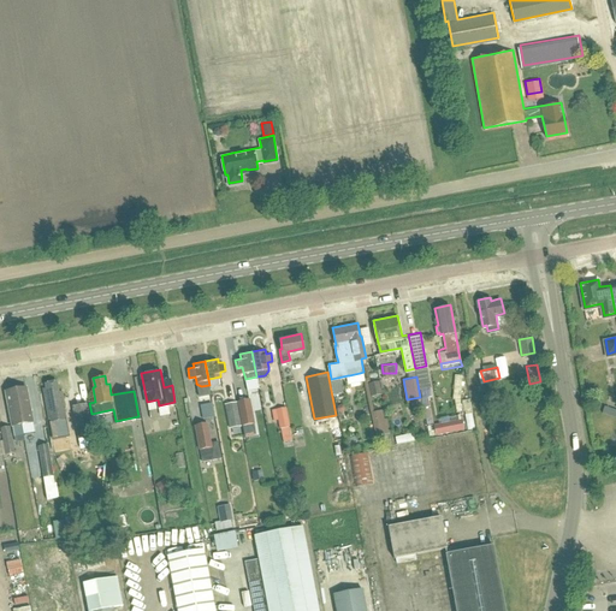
[(46,385),(43,386),(49,420),(53,438),(71,434),(65,405),(61,389),(59,390),(57,379),(46,381),(46,385)]
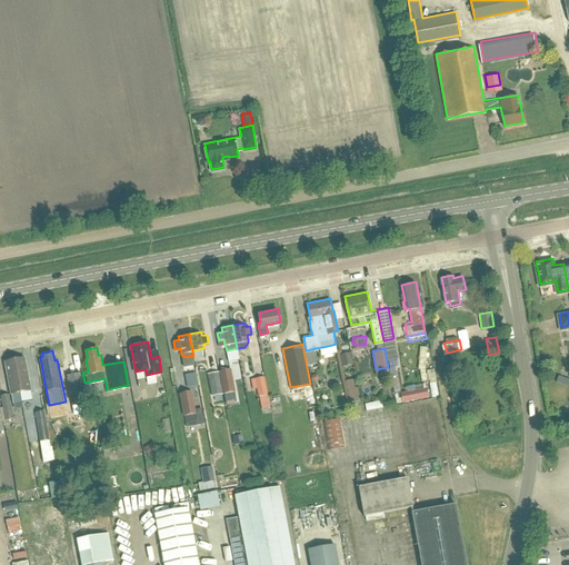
[(343,365),(352,363),(350,350),(340,353),(343,365)]
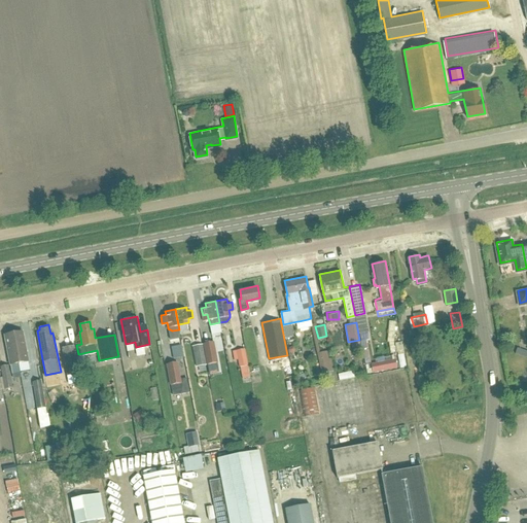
[(19,361),(21,370),(22,375),(31,373),(23,329),(12,332),(15,348),(16,348),(19,361)]
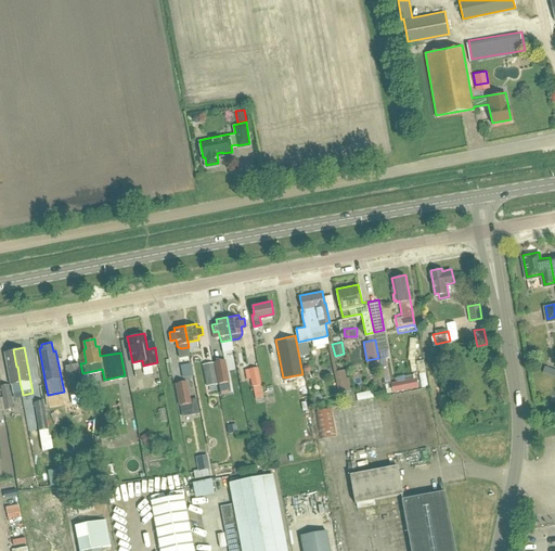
[(16,367),(13,349),(4,350),(11,383),(20,381),(17,367),(16,367)]
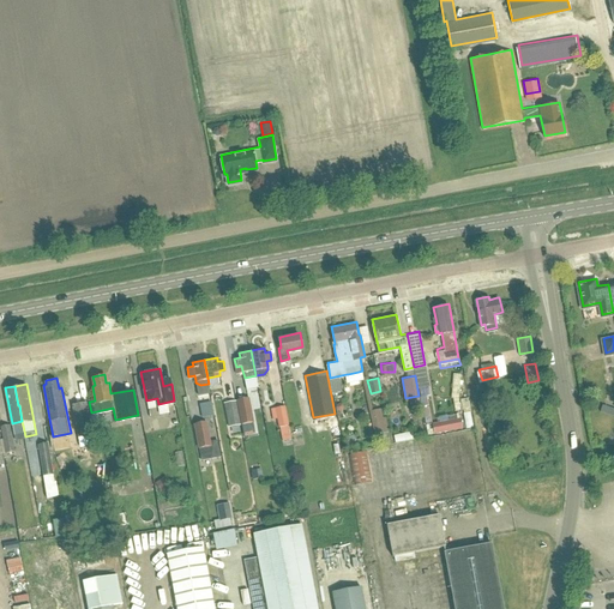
[(241,422),(253,420),(248,395),(236,397),(241,422)]
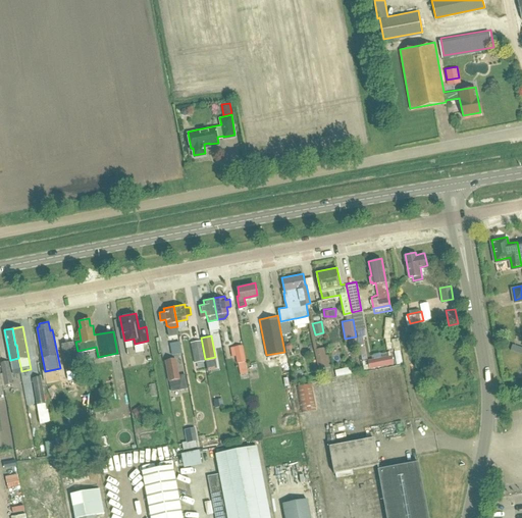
[(170,340),(172,352),(183,350),(180,338),(170,340)]
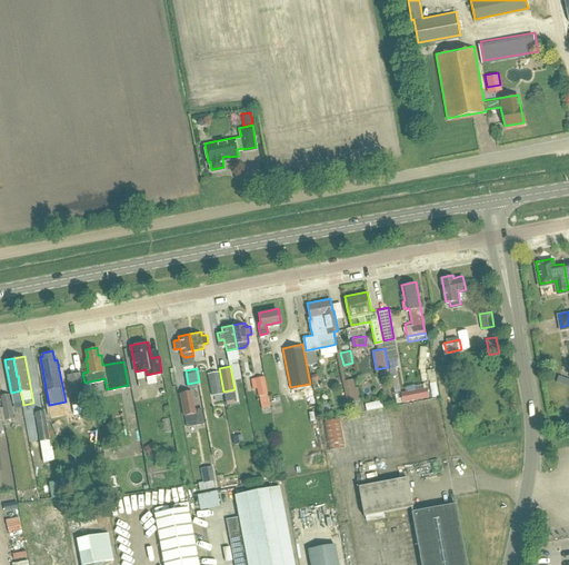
[(222,392),(218,369),(209,370),(213,393),(222,392)]
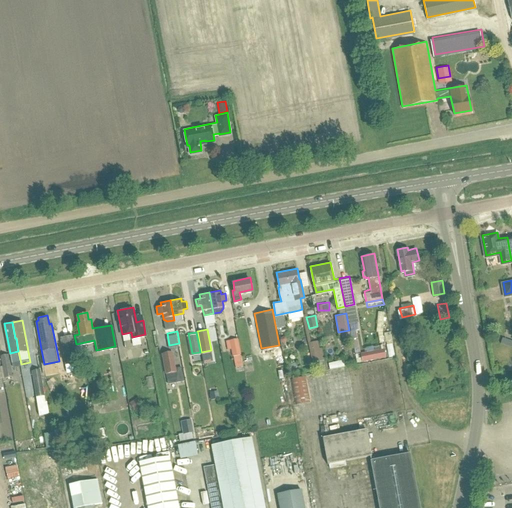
[(65,363),(68,362),(77,360),(72,333),(60,336),(65,363)]
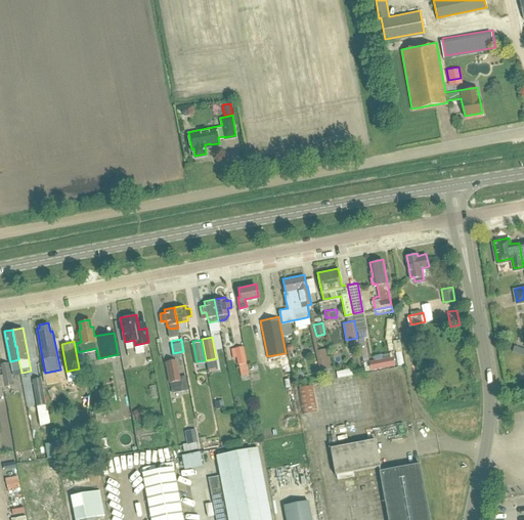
[(236,361),(246,360),(243,344),(234,346),(236,361)]
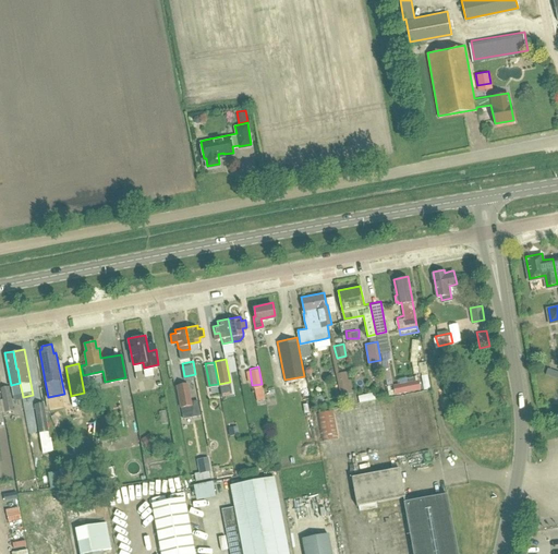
[(340,390),(350,388),(347,370),(336,372),(340,390)]
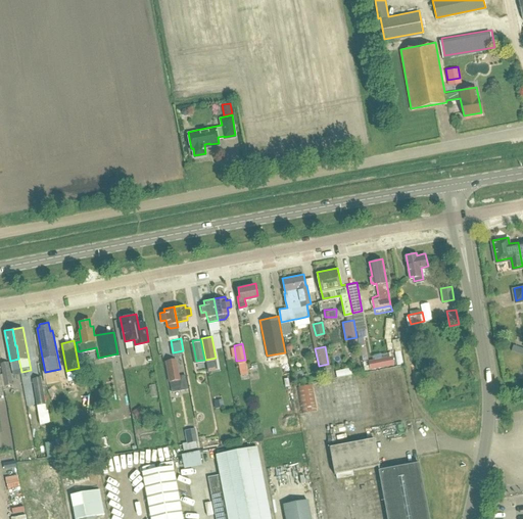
[(393,363),(392,355),(368,360),(370,368),(393,363)]
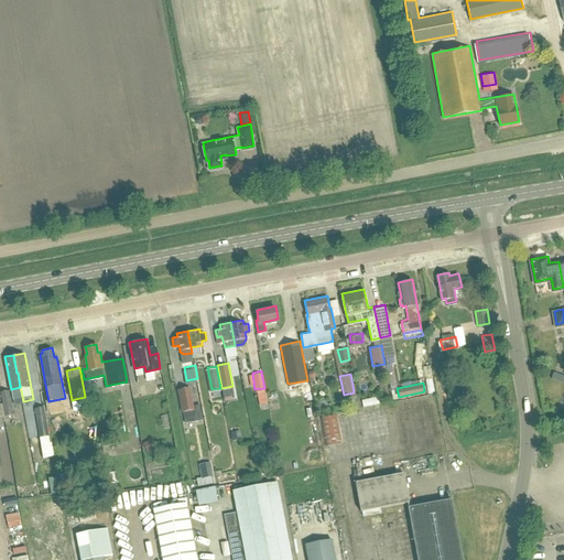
[(183,410),(193,408),(194,408),(190,385),(177,388),(182,410),(183,410)]
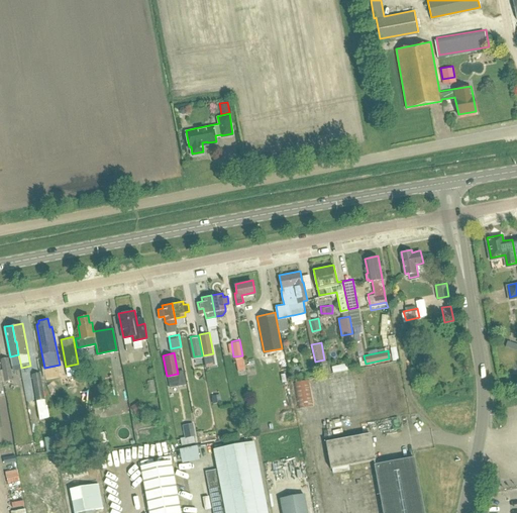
[(4,380),(12,378),(8,355),(0,357),(4,380)]
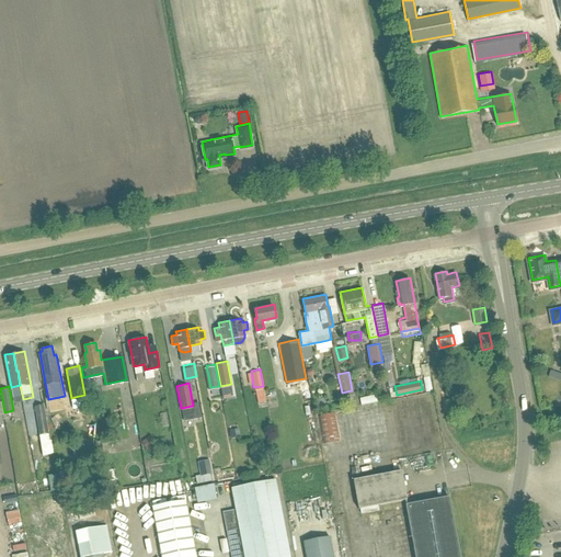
[(48,431),(44,404),(35,405),(43,453),(53,451),(49,430),(48,431)]
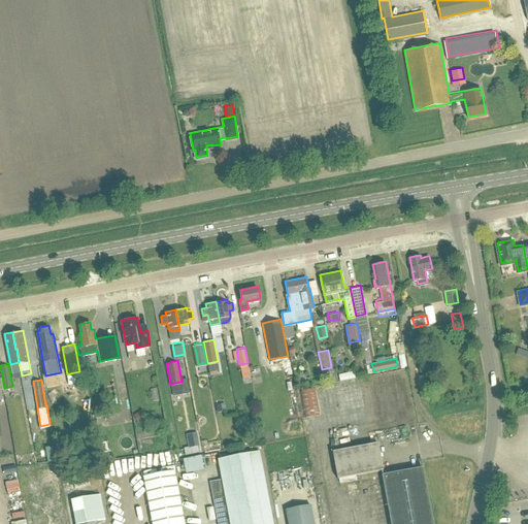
[(183,392),(180,382),(171,384),(172,393),(183,392)]
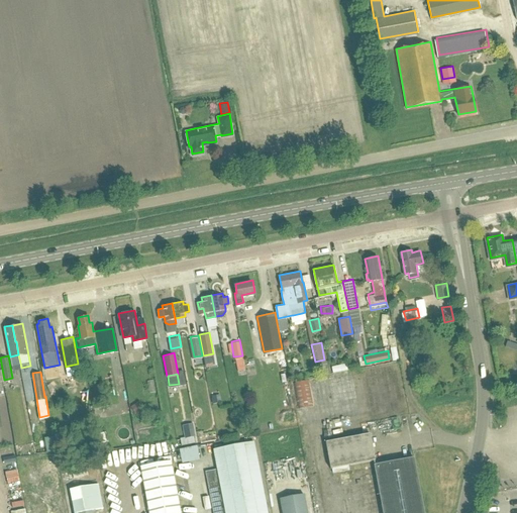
[(298,406),(313,403),(308,378),(293,381),(298,406)]
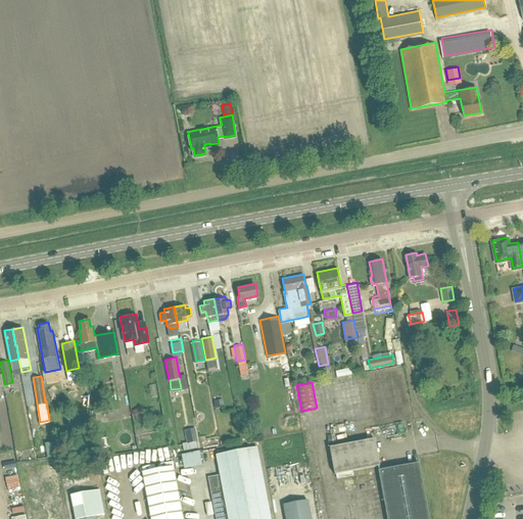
[(223,397),(214,398),(215,406),(224,405),(223,397)]
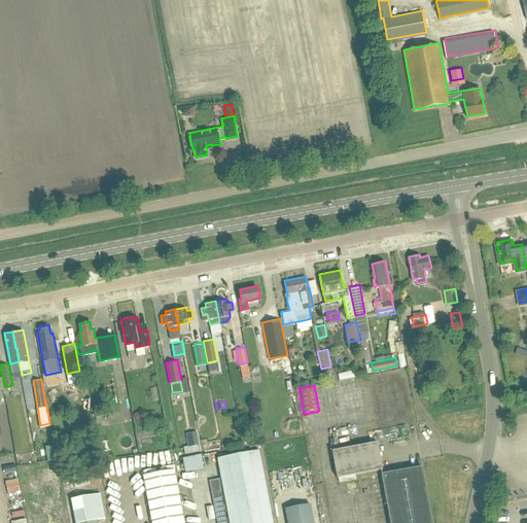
[(141,408),(135,412),(139,418),(145,414),(141,408)]
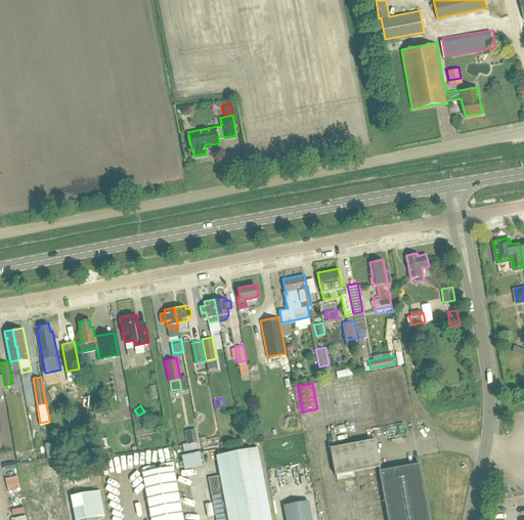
[(195,430),(185,432),(186,441),(197,439),(195,430)]
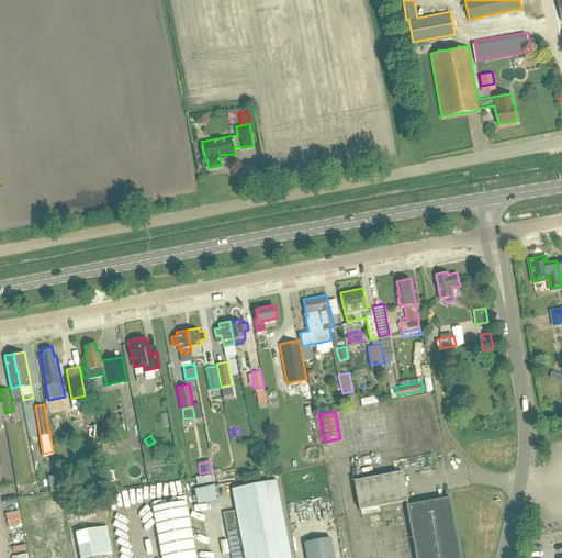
[(379,509),(378,504),(407,499),(402,470),(353,479),(359,508),(360,508),(361,512),(379,509)]
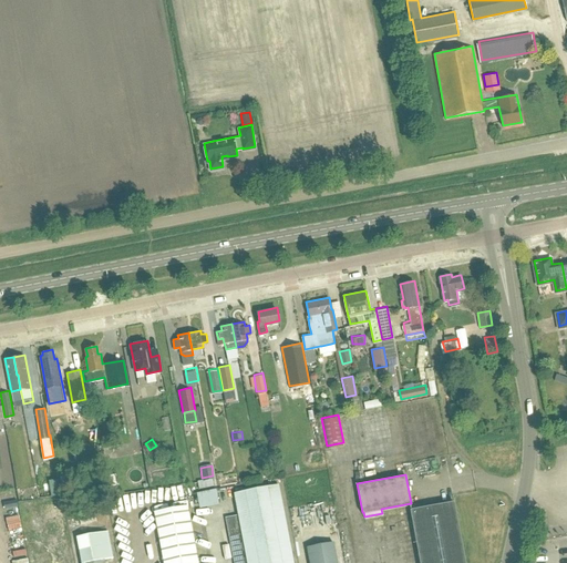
[(234,562),(292,562),(278,483),(235,491),(238,513),(225,515),(234,562)]
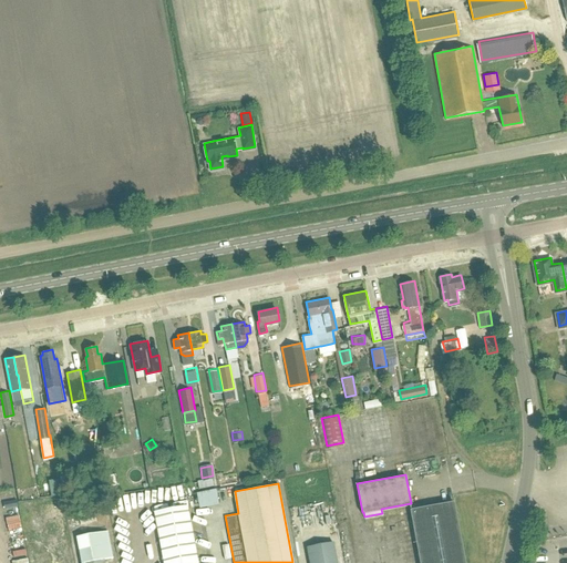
[(200,504),(220,502),(218,487),(198,489),(200,504)]
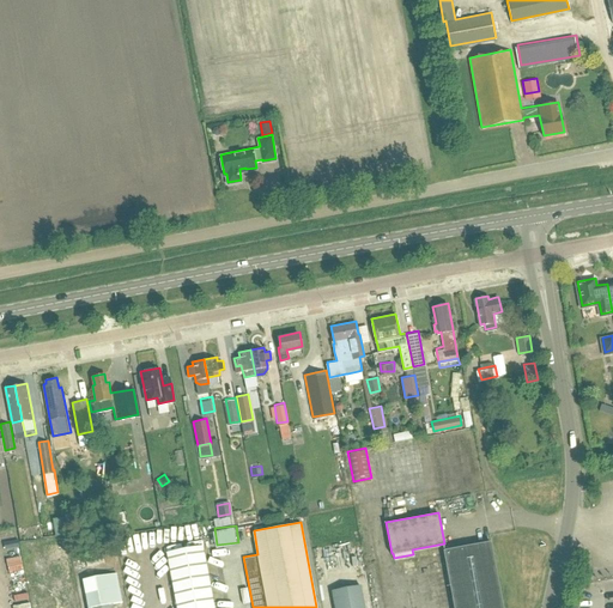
[(17,537),(4,540),(5,548),(18,545),(17,537)]
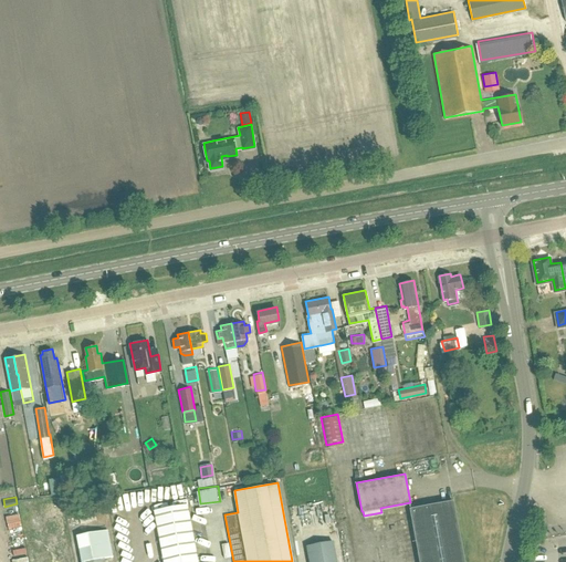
[(418,561),(463,561),(452,500),(409,508),(418,561)]
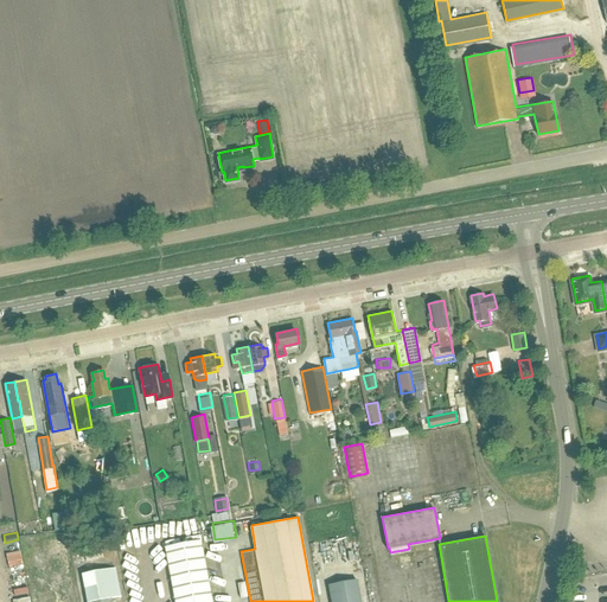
[(174,601),(211,601),(200,539),(165,545),(174,601)]
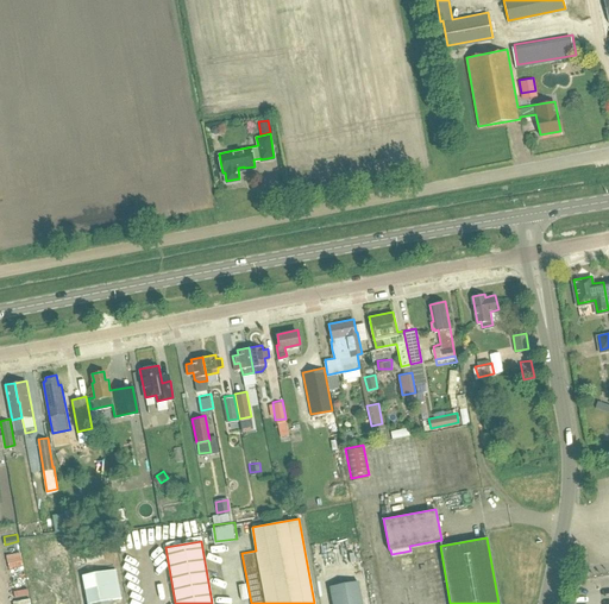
[(18,562),(23,562),(20,551),(7,552),(8,562),(13,561),(13,555),(17,554),(18,562)]
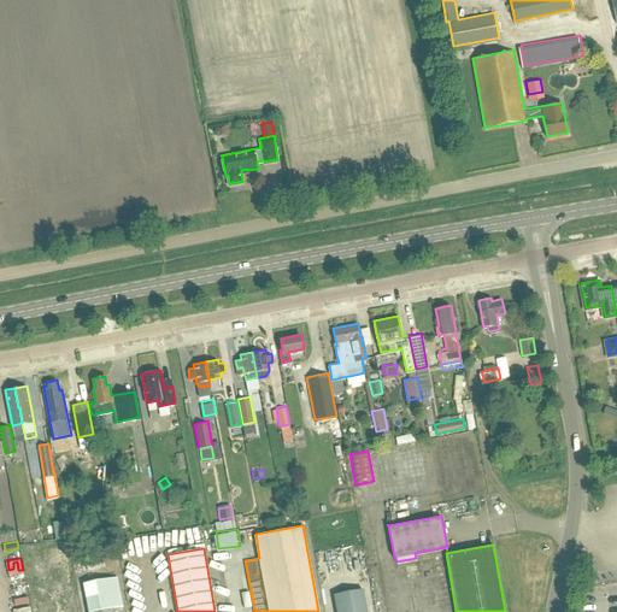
[(88,611),(113,611),(113,606),(123,604),(117,575),(83,581),(88,610),(88,611)]
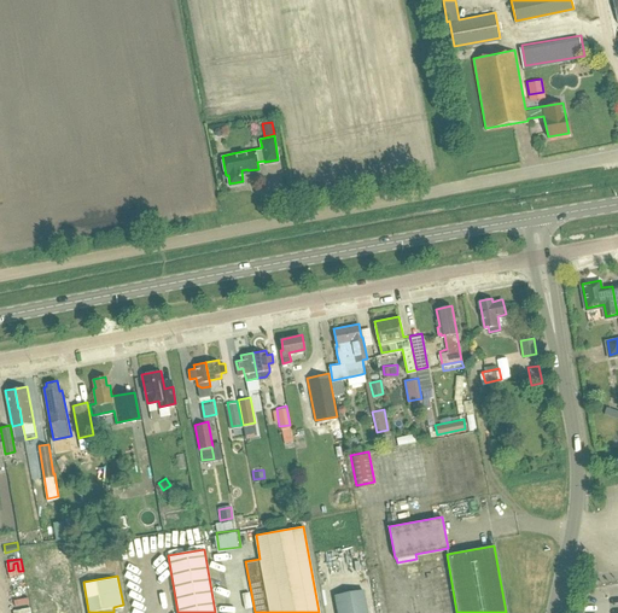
[(337,612),(367,612),(363,588),(334,594),(337,612)]
